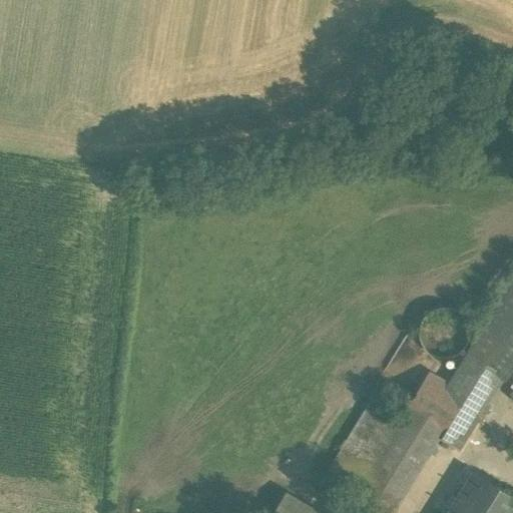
[(512,281),(480,326),(483,329),(468,353),(483,361),(482,362),(503,377),(512,384),(512,390),(511,393),(512,397),(512,281)]
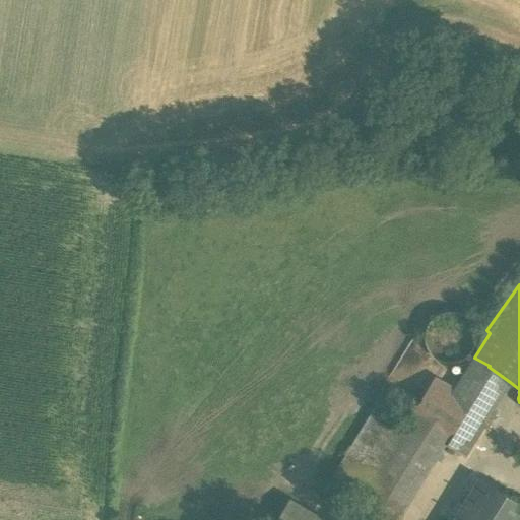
[(466,317),(458,311),(450,309),(441,310),(433,315),(427,321),(424,329),(424,334),(425,342),(428,348),(434,354),(446,359),(455,359),(462,354),(467,350),(471,343),(473,332),(471,324),(466,317)]
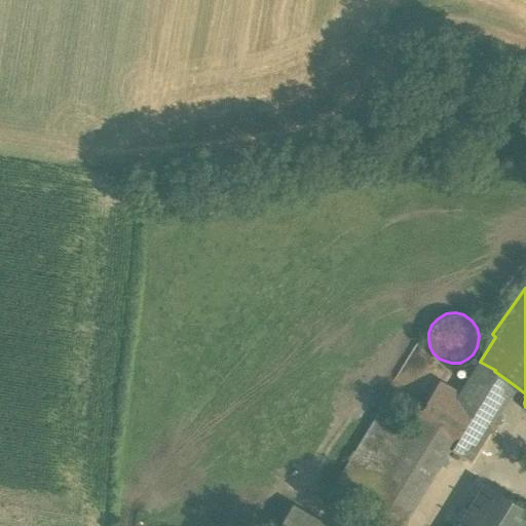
[(480,362),(460,393),(497,416),(516,386),(494,371),(495,370),(480,362)]
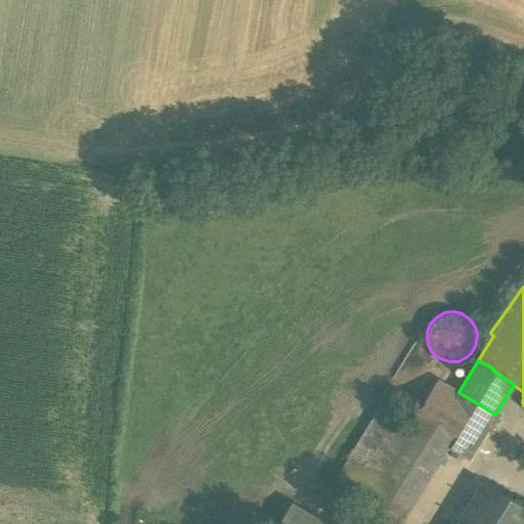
[(459,392),(438,380),(411,423),(413,424),(448,445),(469,459),(488,427),(492,429),(499,418),(495,415),(459,392)]
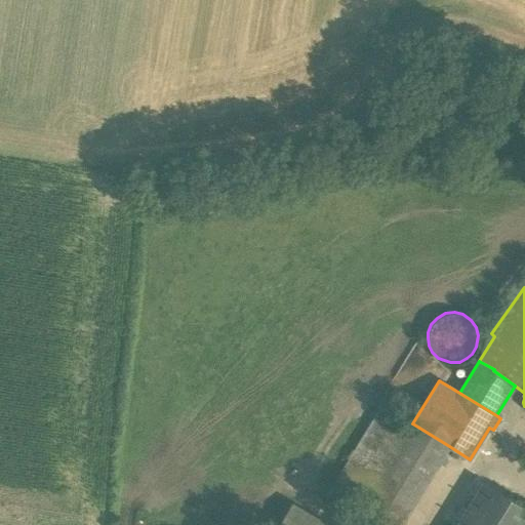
[(412,427),(391,413),(379,432),(381,433),(402,445),(412,427)]
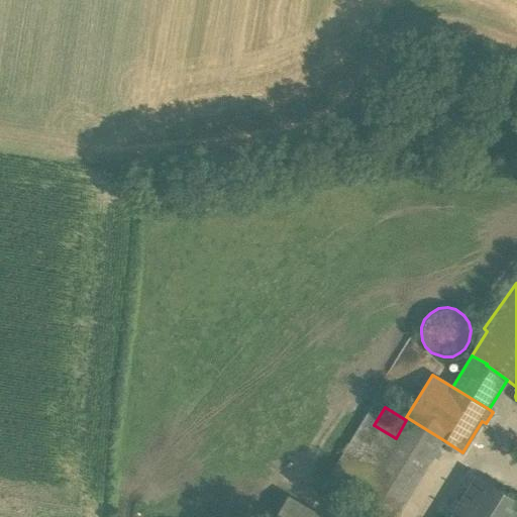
[(364,490),(352,507),(369,516),(394,516),(442,439),(408,418),(406,420),(396,438),(375,473),(364,490)]
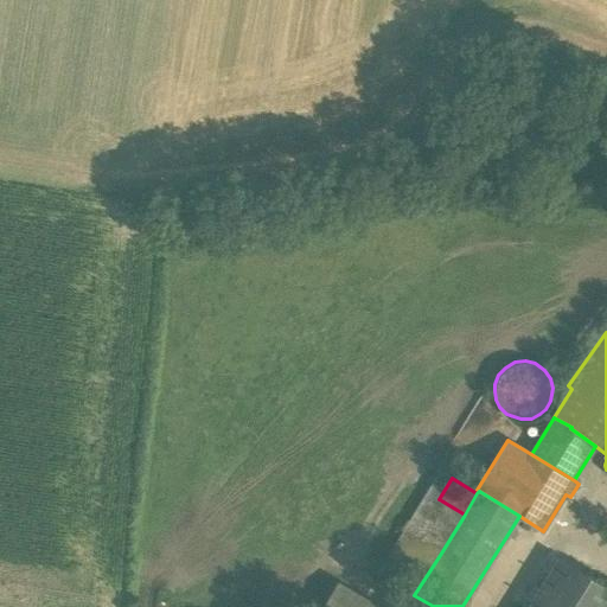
[(416,541),(440,555),(465,515),(441,500),(416,541)]
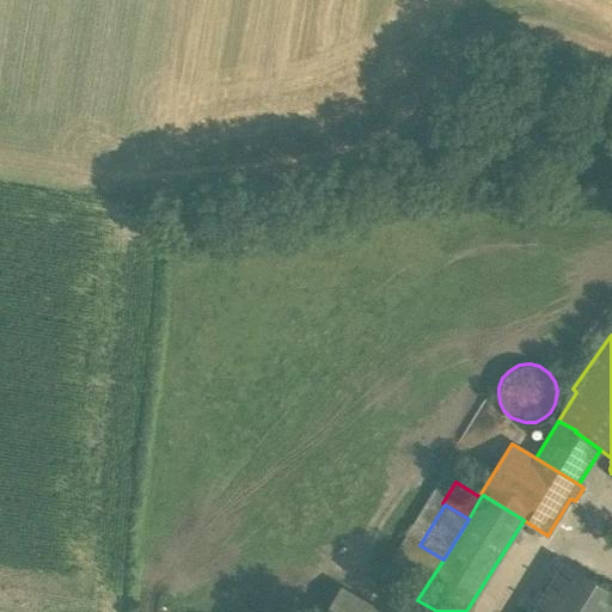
[(444,560),(420,545),(411,558),(403,554),(398,561),(430,580),(444,560)]
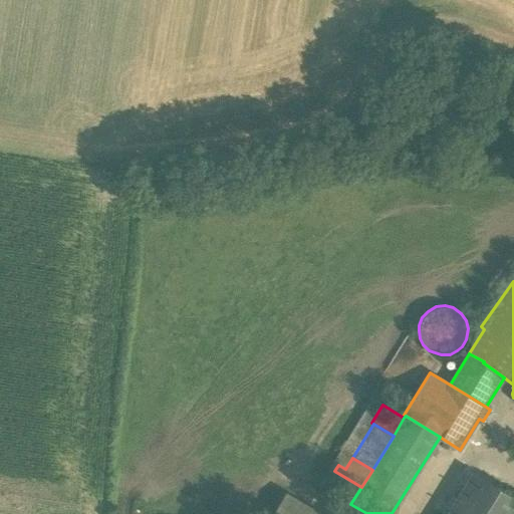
[(513,513),(513,495),(476,472),(449,513),(513,513)]
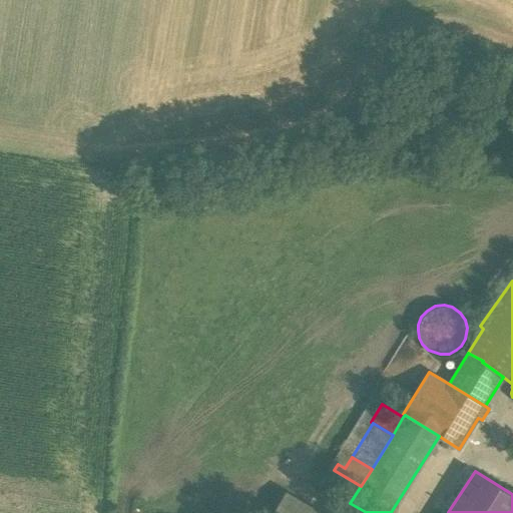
[(322,512),(287,492),(281,503),(298,512),(322,512)]
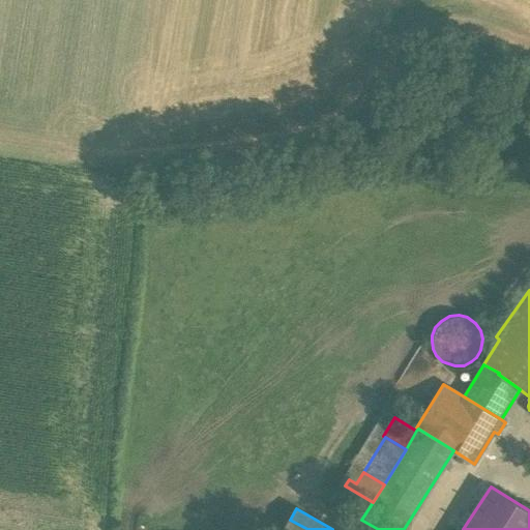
[(307,529),(290,520),(284,529),(307,529)]
